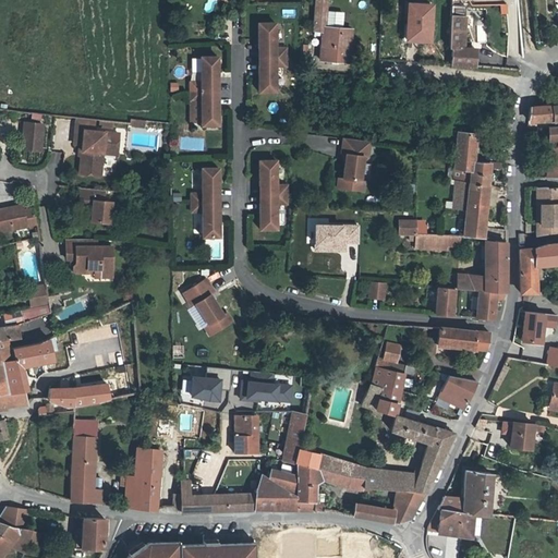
[(328,0),(316,0),(316,35),(326,35),(326,39),(325,62),(353,63),(354,32),(344,32),(344,15),(328,15),(328,0)]
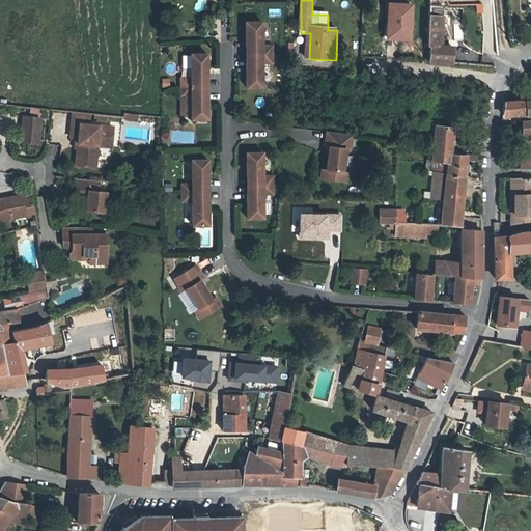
[(436,4),(436,0),(428,0),(428,47),(430,47),(430,61),(453,63),(453,47),(442,45),(443,5),(436,4)]
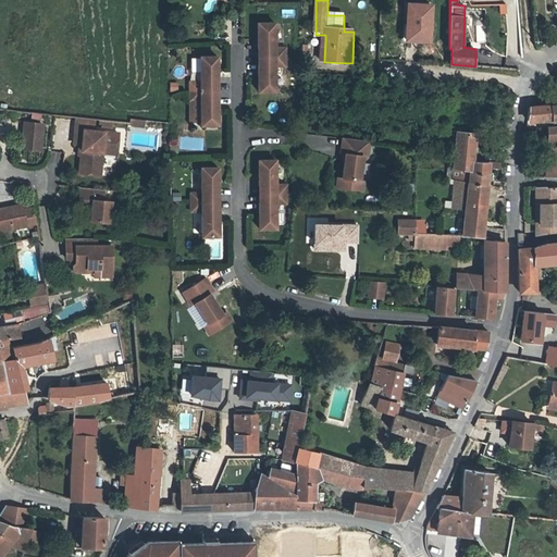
[(430,40),(430,3),(407,3),(406,36),(419,36),(419,39),(430,40)]
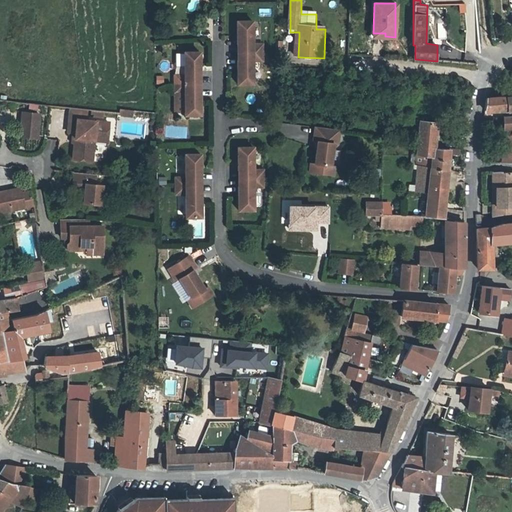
[(252,21),(237,21),(237,45),(241,44),(241,52),(263,52),(262,44),(253,44),(252,21)]
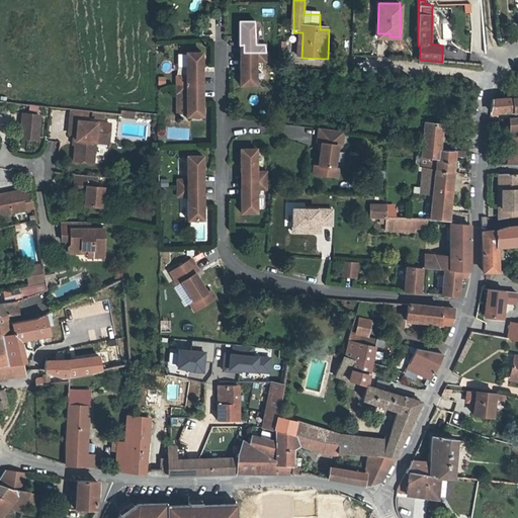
[(202,53),(186,53),(186,76),(177,76),(177,84),(198,84),(198,76),(202,76),(202,53)]
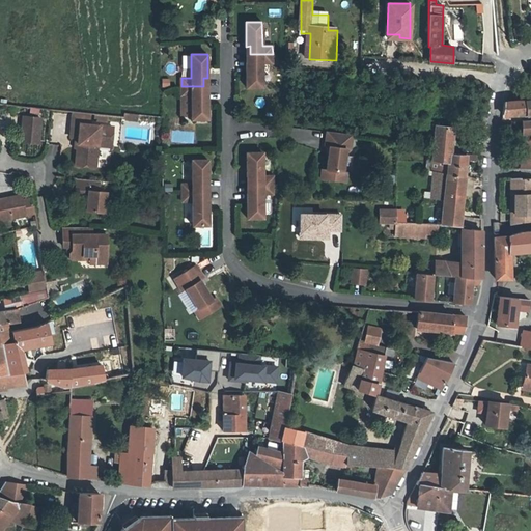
[(273,54),(250,54),(250,62),(246,62),(246,87),(262,87),(262,63),(273,63),(273,54)]
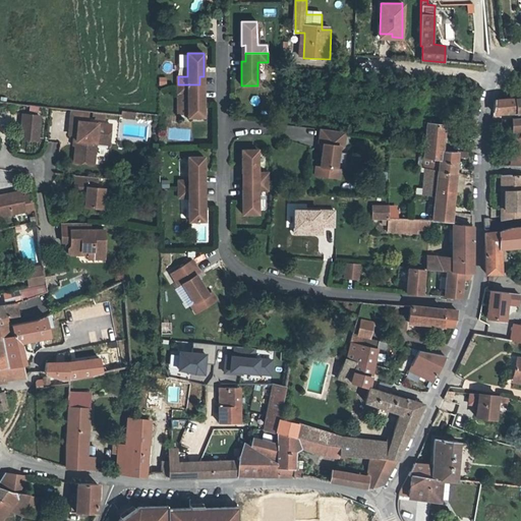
[(199,84),(178,84),(178,94),(188,94),(188,117),(205,117),(204,93),(199,93),(199,84)]
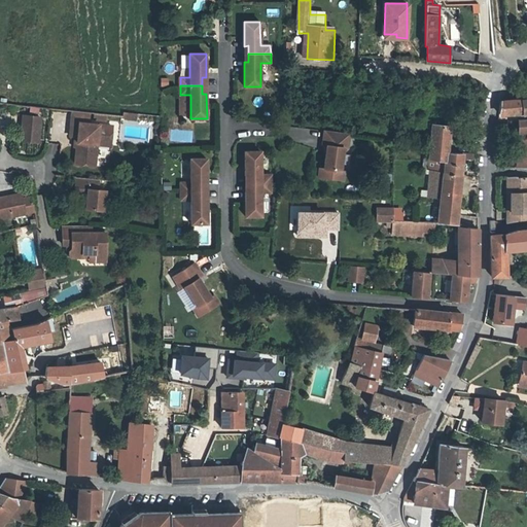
[(521,111),(526,110),(526,98),(510,100),(510,111),(521,110),(521,111)]
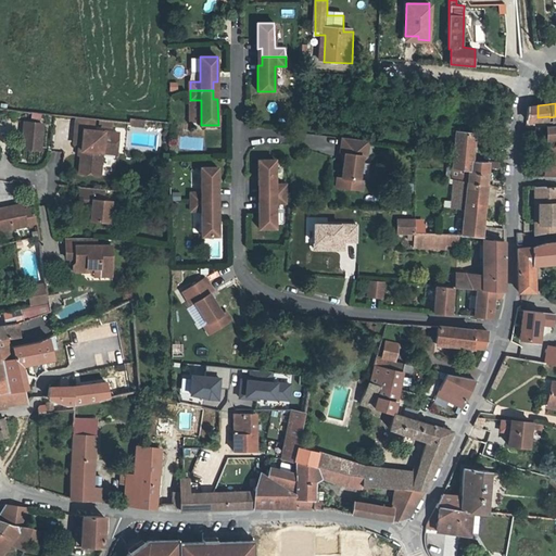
[(526,119),(538,117),(538,105),(527,106),(526,119)]
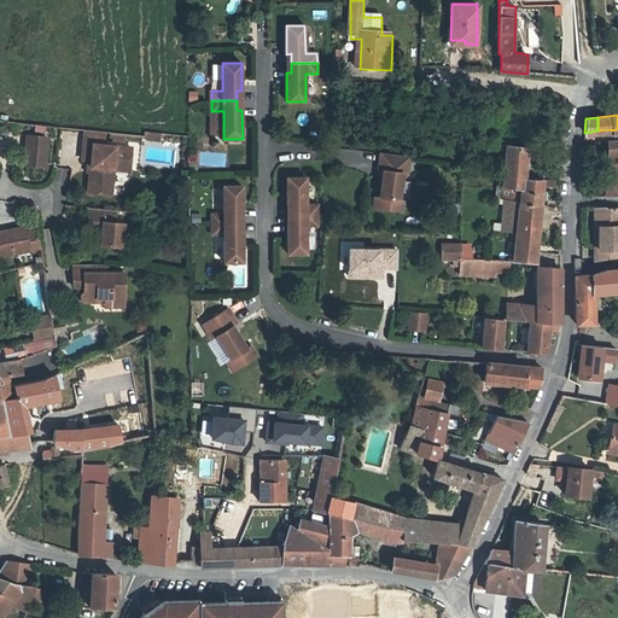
[(77,141),(98,143),(99,134),(79,132),(77,141)]
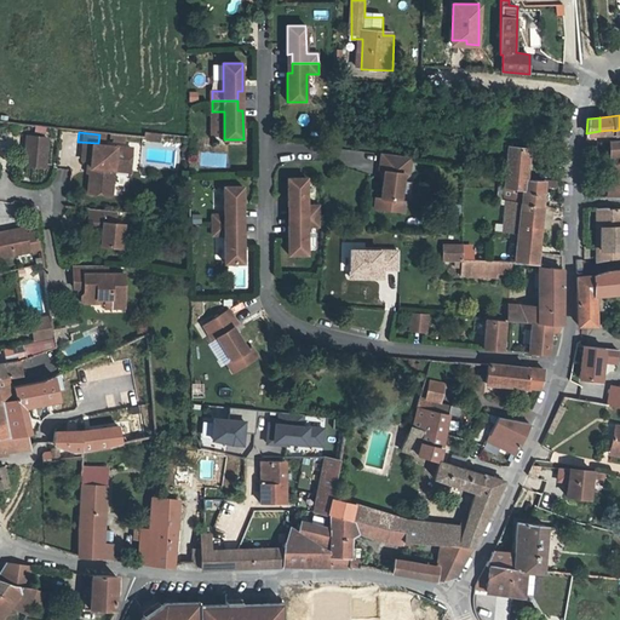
[(42,166),(45,138),(26,137),(22,164),(42,166)]
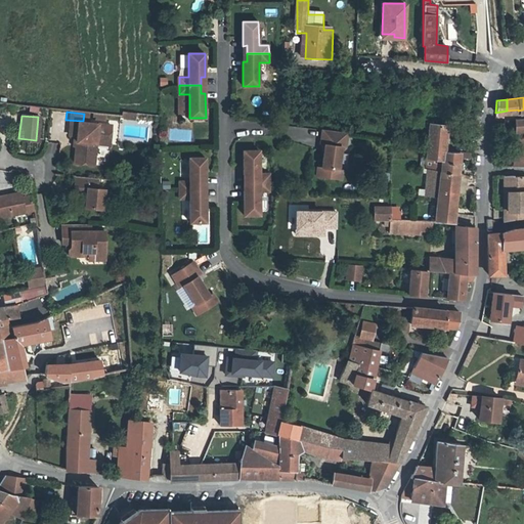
[(515,166),(523,165),(523,117),(515,118),(513,118),(515,166)]
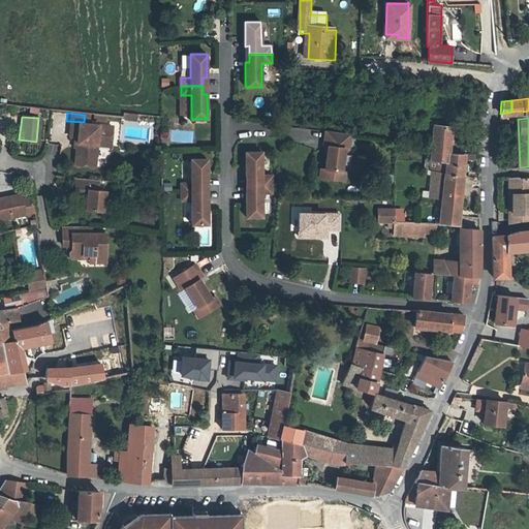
[(72,135),(69,163),(90,165),(93,137),(105,138),(107,125),(84,122),(66,121),(65,134),(72,135)]
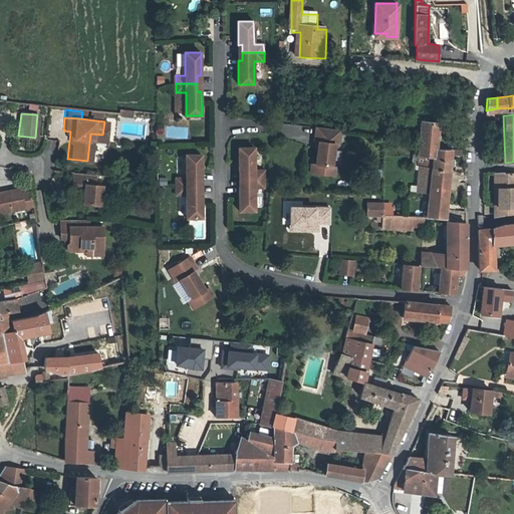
[(422,121),(421,141),(421,148),(436,149),(438,149),(438,121),(422,121)]
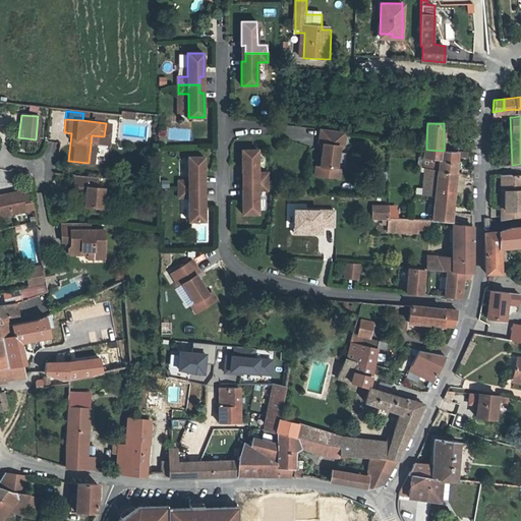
[(346,132),(321,129),(319,143),(324,143),(321,166),(316,166),(314,175),(340,178),(341,169),(337,168),(340,147),(344,147),(346,132)]
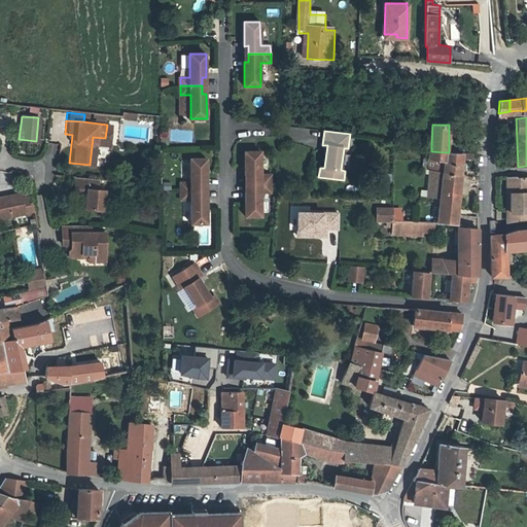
[(260,151),(245,151),(245,176),(249,176),(249,184),(272,184),(271,175),(261,175),(260,151)]
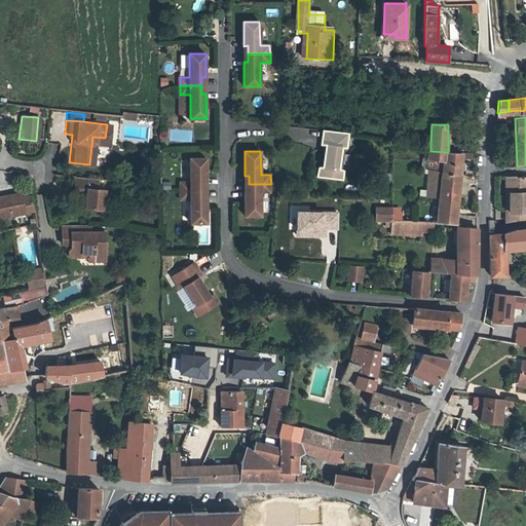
[(428,193),(442,194),(439,224),(455,225),(458,226),(475,227),(476,215),(456,215),(461,158),(471,158),(471,153),(461,153),(448,152),(446,152),(444,167),(430,162),(428,193)]
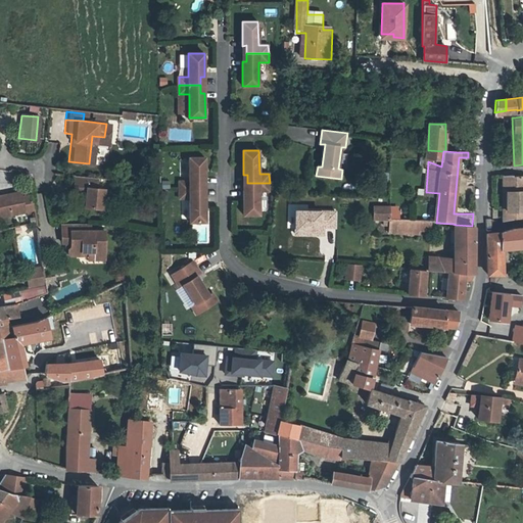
[(204,157),(188,157),(189,181),(179,181),(179,190),(200,189),(200,181),(204,181),(204,157)]
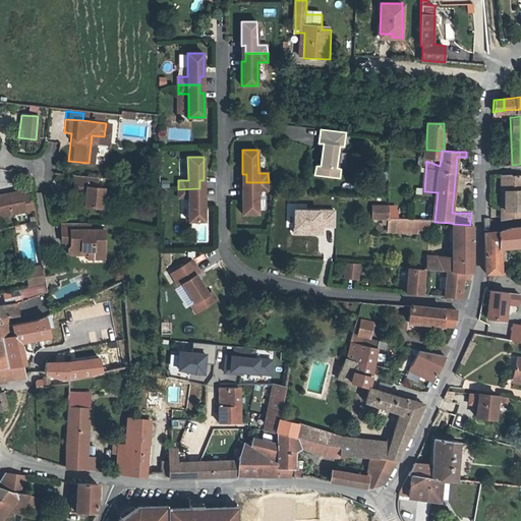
[(507,173),(506,211),(502,211),(502,220),(510,218),(520,217),(520,174),(509,175),(509,173),(507,173)]
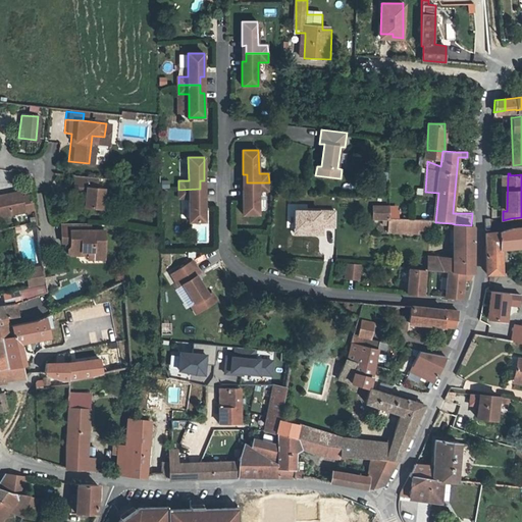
[(86,191),(85,204),(102,205),(104,186),(96,185),(95,185),(96,176),(72,174),(71,190),(86,191)]
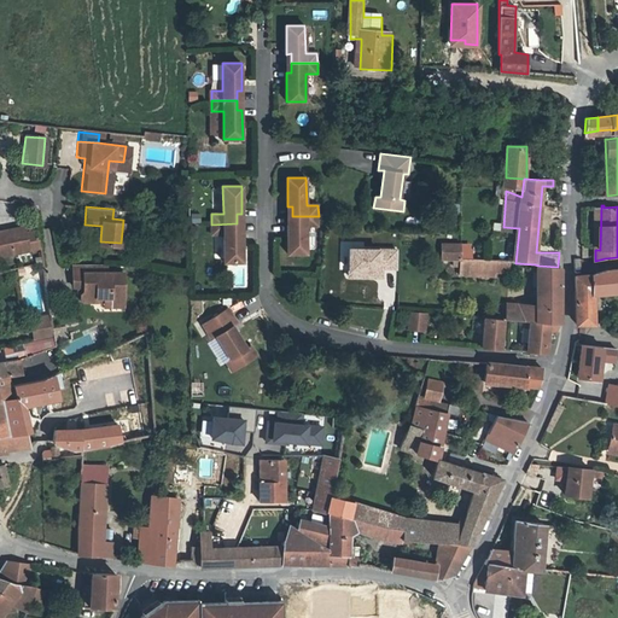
[(319,216),(292,216),(292,226),(287,226),(287,254),(307,254),(307,226),(319,226),(319,216)]
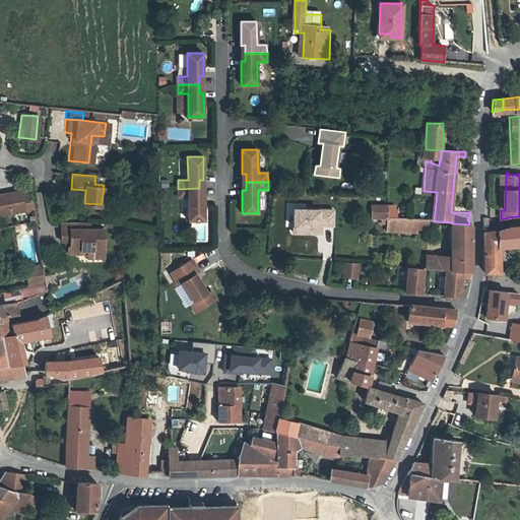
[(199,188),(178,189),(178,197),(188,197),(188,220),(204,220),(203,196),(199,196),(199,188)]
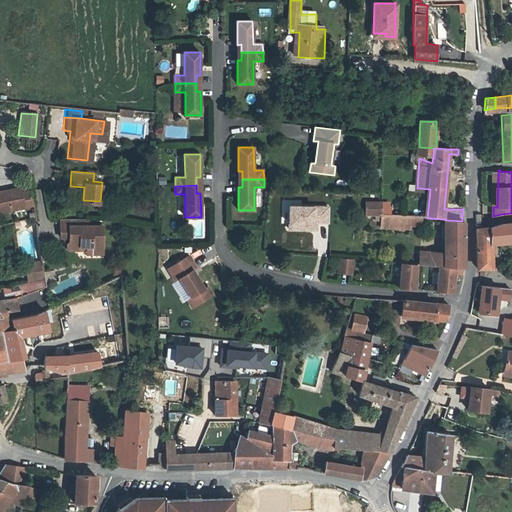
[(0,212),(4,212),(4,214),(24,211),(21,191),(1,194),(1,196),(0,196),(0,212)]
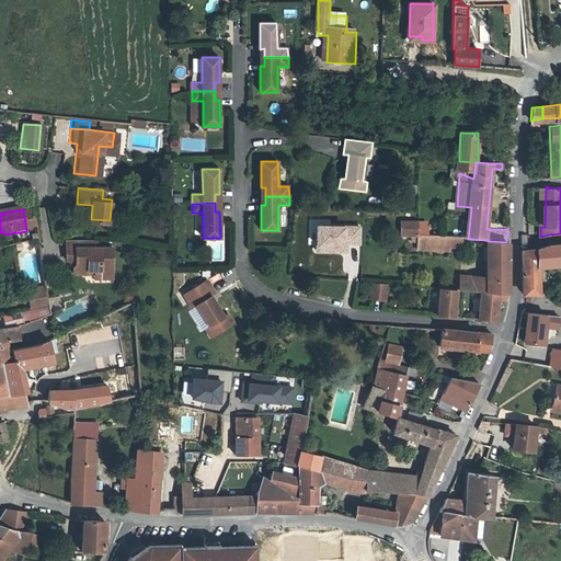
[(420,222),(401,221),(400,235),(408,236),(411,236),(419,236),(419,229),(420,222)]
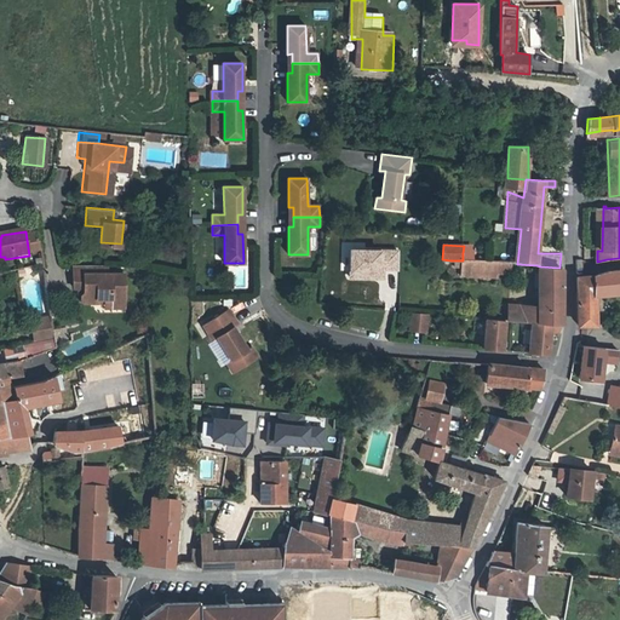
[(497,273),(512,274),(512,264),(470,262),(463,260),(454,260),(454,268),(461,268),(461,276),(495,277),(497,273)]
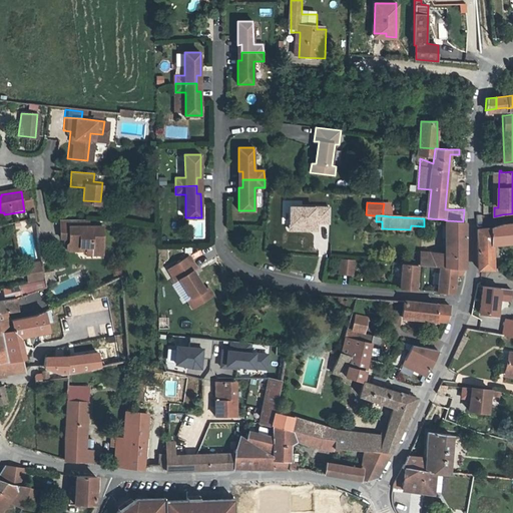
[(62,246),(80,247),(80,246),(86,246),(90,251),(90,254),(100,254),(102,226),(89,225),(89,219),(58,218),(57,234),(66,235),(66,238),(63,241),(62,246)]
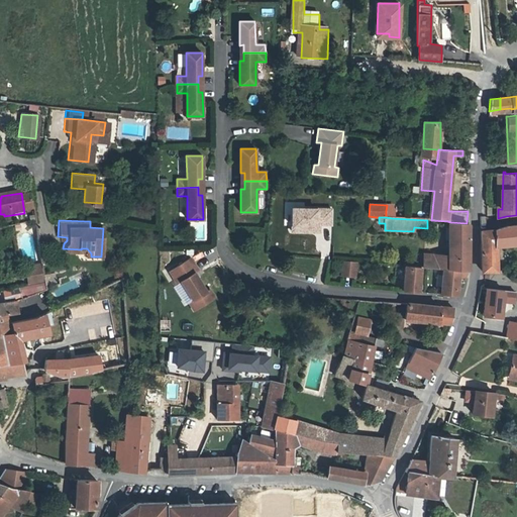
[(450,222),(449,255),(467,257),(467,223),(450,222)]
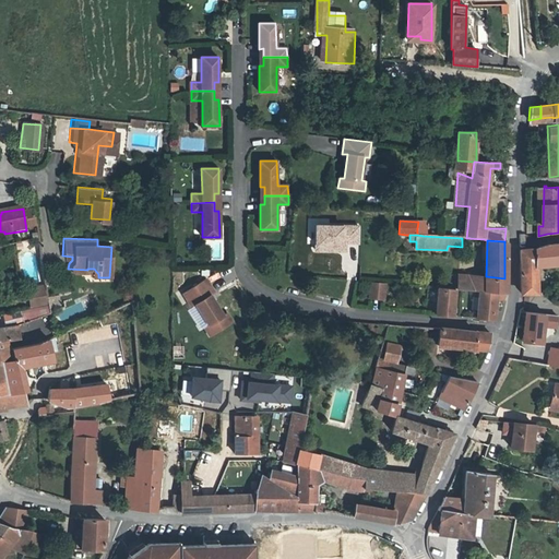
[(535,248),(535,264),(558,262),(558,242),(548,245),(535,248)]
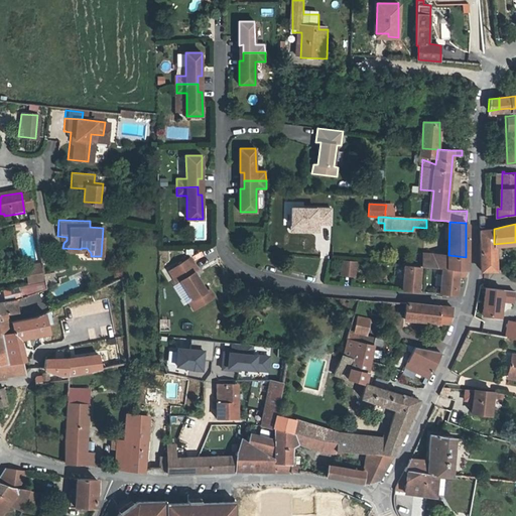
[(494,229),(480,230),(480,270),(494,270),(494,244),(494,229)]
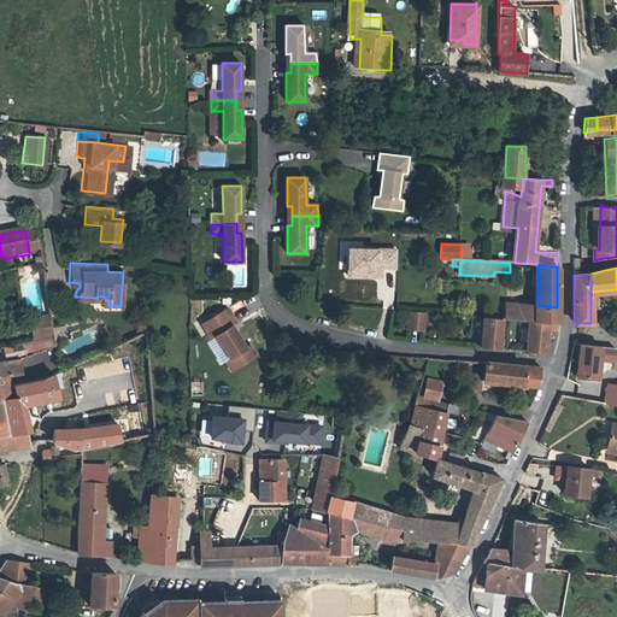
[(505,318),(506,303),(465,299),(465,307),(454,306),(454,315),(483,317),(501,318),(505,318)]
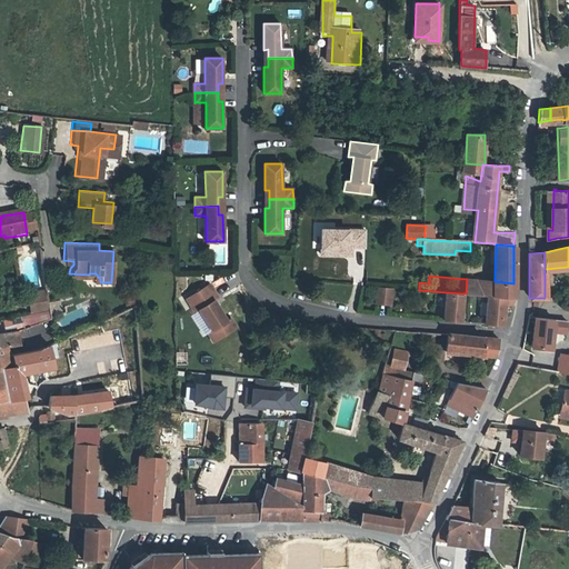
[(495,281),(467,279),(466,293),(488,296),(513,298),(513,283),(495,281)]
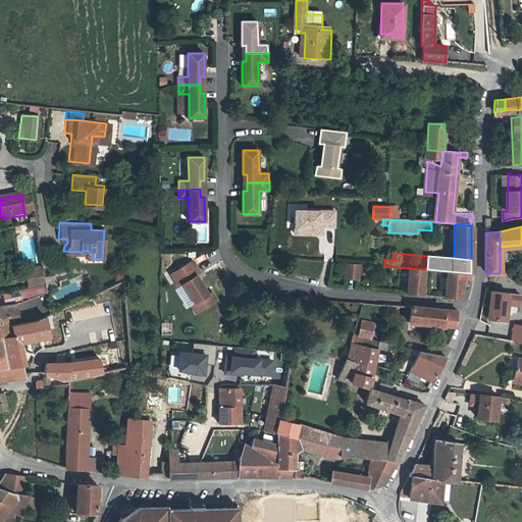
[(192,260),(170,273),(177,286),(181,283),(193,303),(190,306),(194,313),(216,301),(211,293),(215,290),(203,271),(200,273),(192,260)]
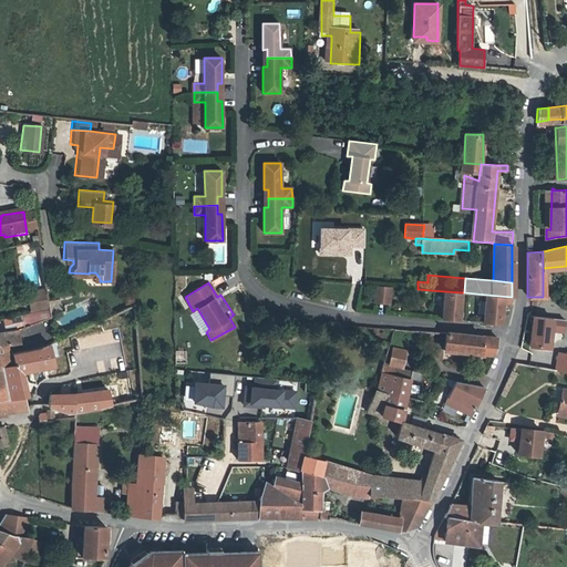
[(390,287),(375,286),(374,302),(389,303),(390,287)]
